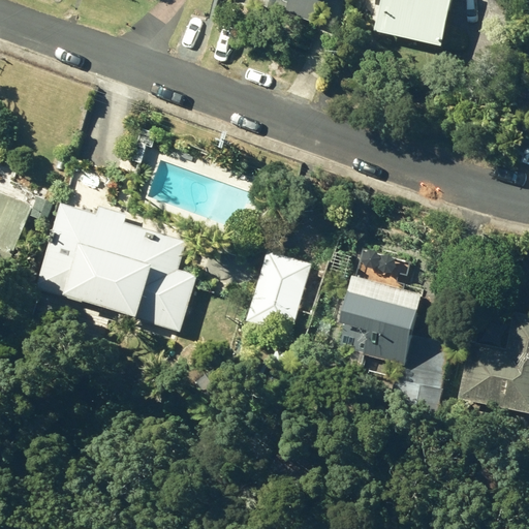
[(289,18),(319,29),(330,0),(269,0),(292,9),(289,18)]
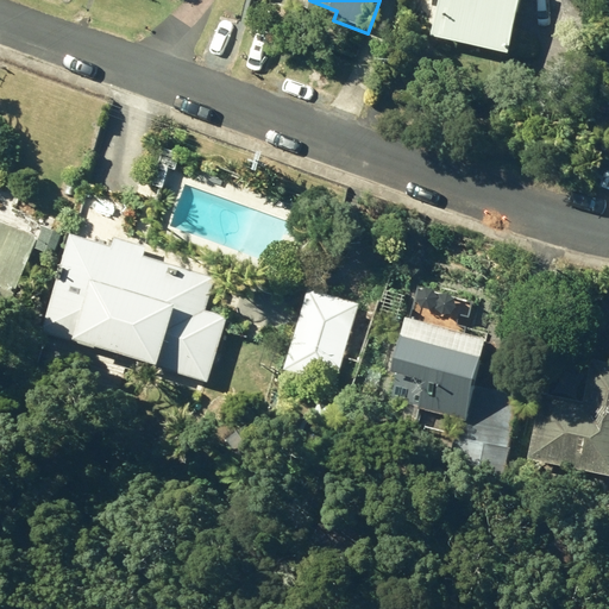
[(435,44),(514,63),(529,0),(416,0),(445,7),(435,44)]
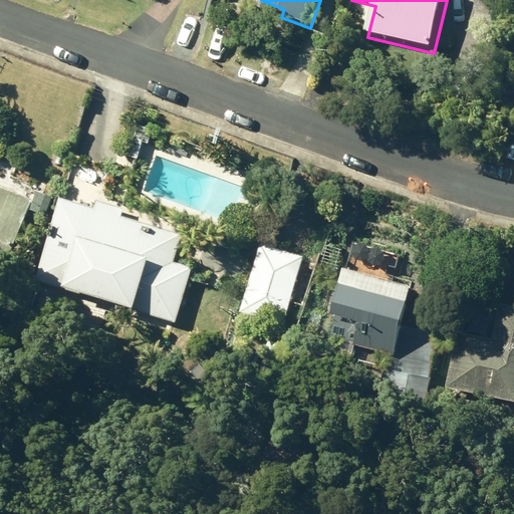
[(0,281),(30,199),(9,191),(7,196),(0,193),(0,281)]
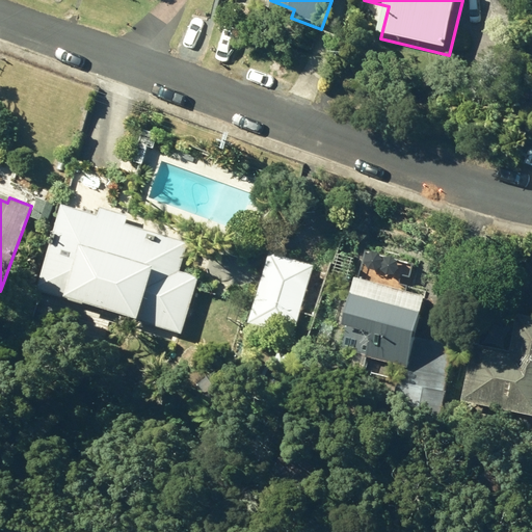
[(34,290),(182,336),(200,278),(179,272),(187,243),(61,204),(34,290)]
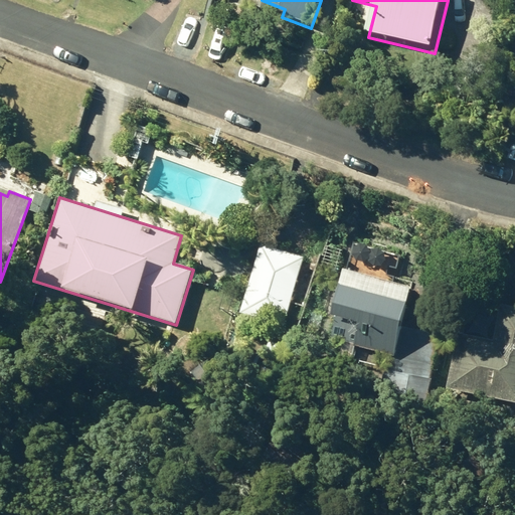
[(237,312),(284,326),(306,256),(260,241),(237,312)]
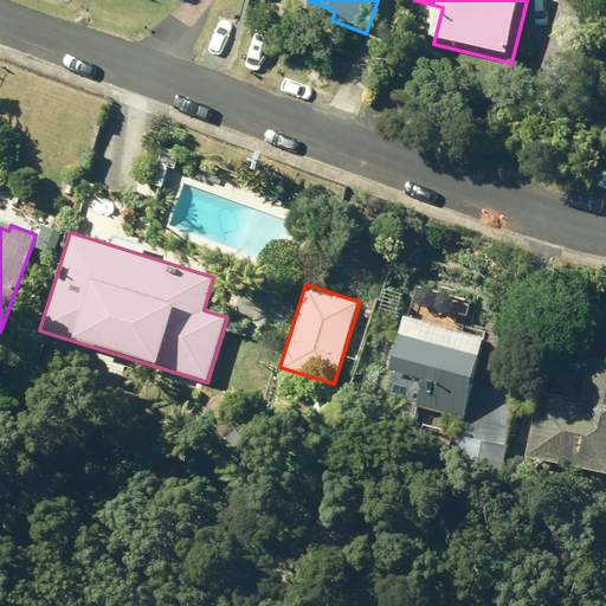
[(404,317),(391,372),(423,380),(416,408),(458,419),(464,419),(472,384),(483,339),(404,317)]
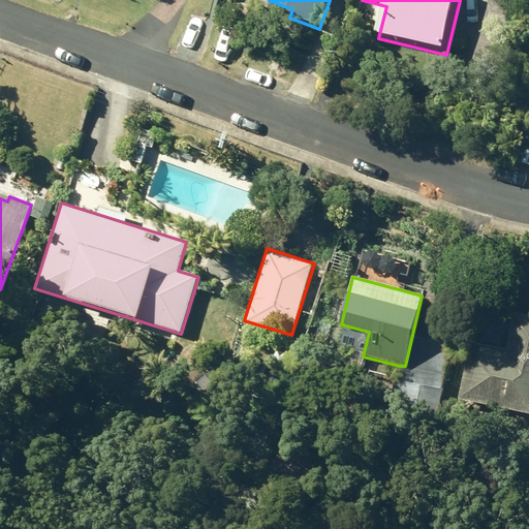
[(459,400),(528,413),(528,317),(516,314),(508,351),(470,344),(459,400)]
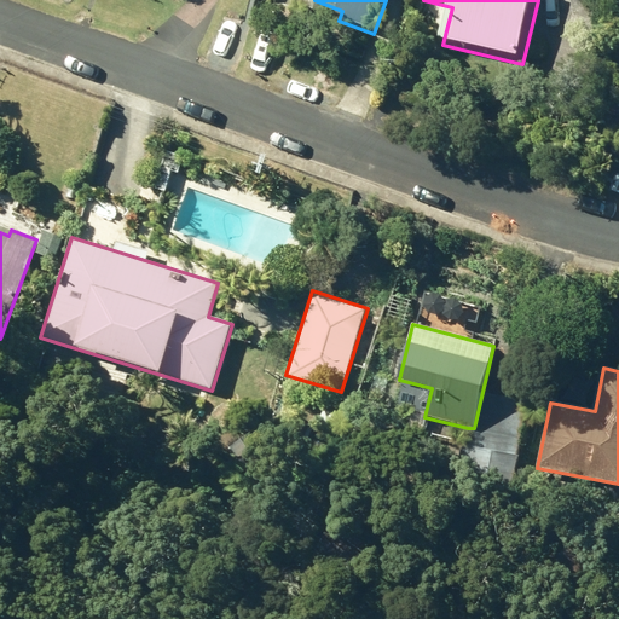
[(482,392),(474,428),(468,428),(453,486),(513,499),(534,404),(482,392)]
